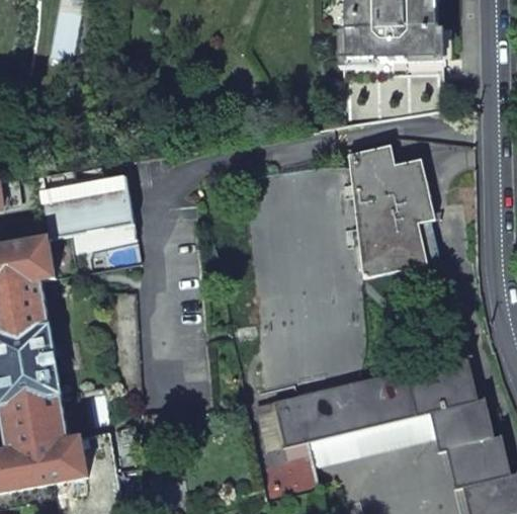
[(344,0),(346,67),(349,123),(439,109),(436,0),(344,0)]
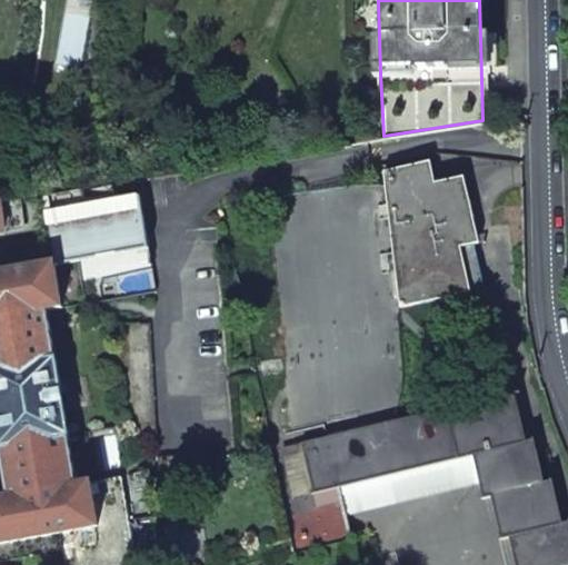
[(485,294),(474,239),(478,238),(464,171),(435,179),(429,157),(382,169),(399,306),(447,294),(449,303),(485,294)]
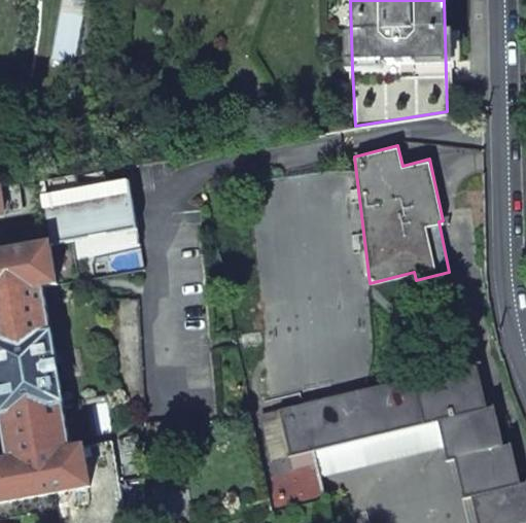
[(40,195),(46,234),(135,218),(129,180),(40,195)]
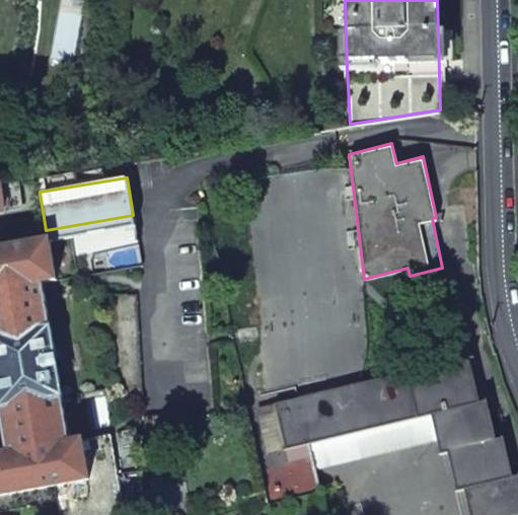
[(49,239),(134,225),(133,215),(46,230),(49,237),(49,239)]
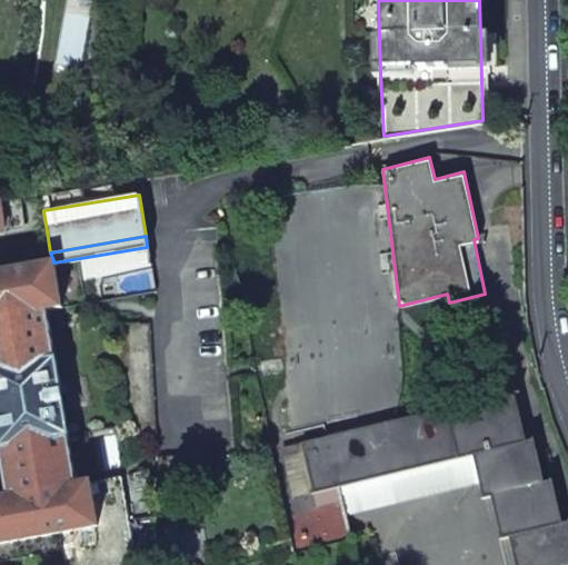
[(0,541),(28,536),(32,564),(136,564),(120,476),(76,483),(46,308),(61,306),(53,263),(53,260),(0,269),(0,443),(8,495),(0,496),(0,541)]
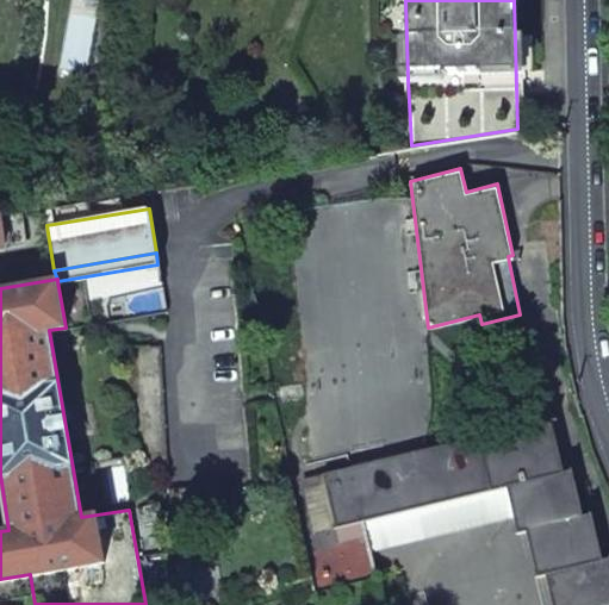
[(324,472),(349,581),(376,575),(370,550),(362,521),(508,486),(514,517),(517,531),(527,529),(538,575),(546,574),(552,604),(608,604),(608,556),(603,559),(591,512),(582,513),(571,468),(563,471),(552,418),(324,472)]
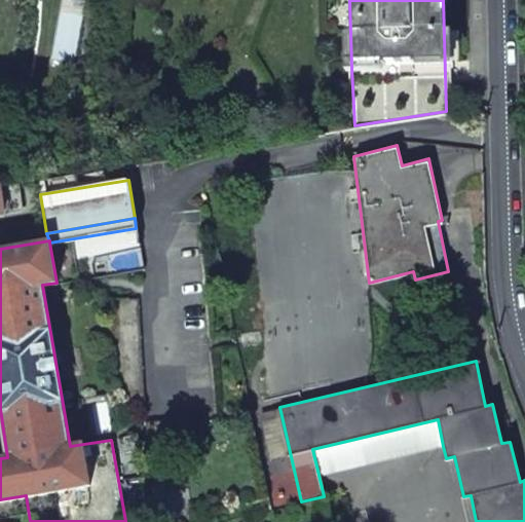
[(191,416),(144,420),(146,449),(193,446),(191,416)]
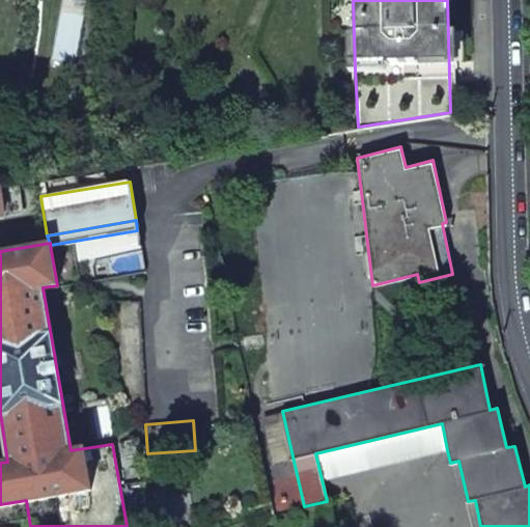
[(315,453),(322,479),(447,450),(442,423),(315,453)]
